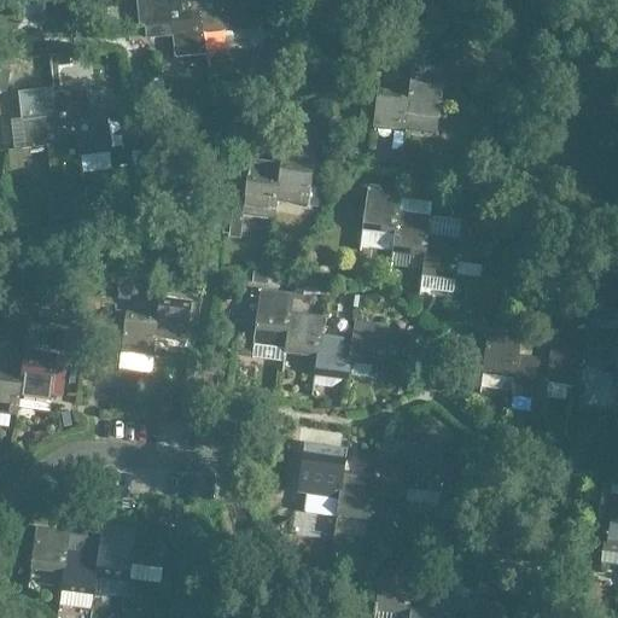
[(180,0),(149,0),(151,27),(175,24),(193,23),(193,13),(182,15),(180,0)]
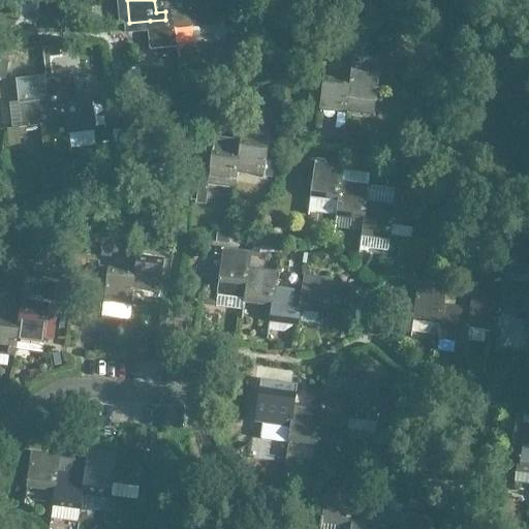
[(189,0),(154,0),(156,12),(165,11),(164,3),(183,1),(190,1),(189,0)]
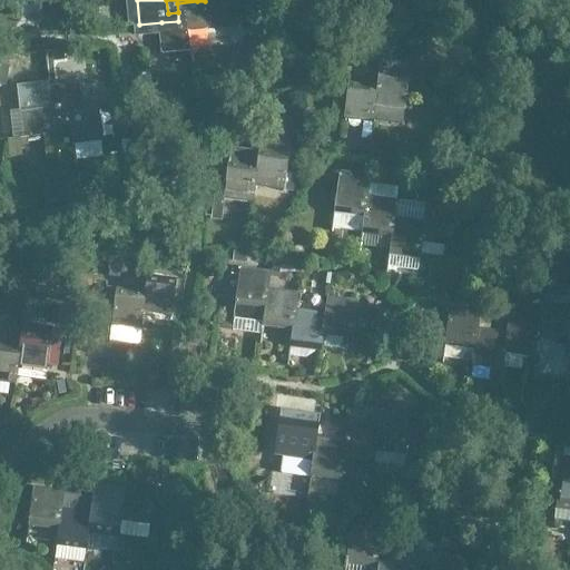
[(197,1),(177,3),(178,12),(187,11),(189,32),(215,30),(237,29),(235,3),(234,0),(213,0),(206,1),(205,1),(197,1)]
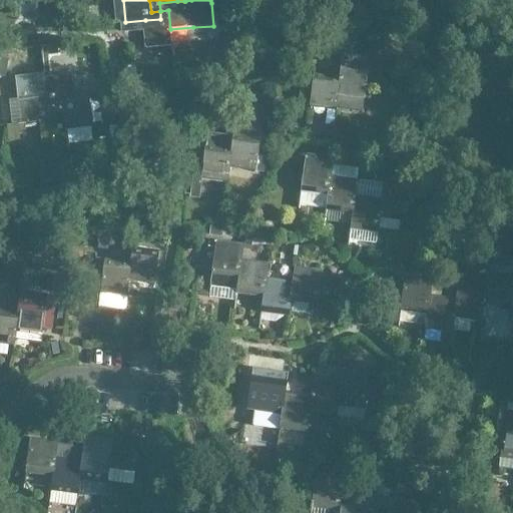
[(125,22),(123,23),(124,36),(139,34),(141,29),(146,29),(147,47),(172,45),(170,29),(168,10),(160,11),(160,19),(145,20),(125,22)]
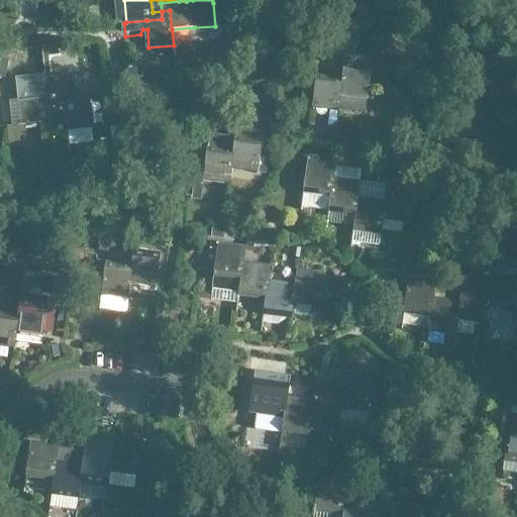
[(59,47),(41,49),(44,78),(52,77),(48,58),(60,57),(59,47)]
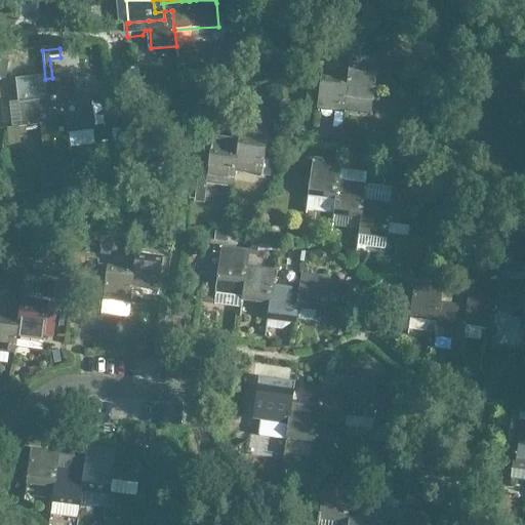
[(347,80),(344,103),(370,107),(370,103),(378,104),(384,70),(349,65),(347,80)]
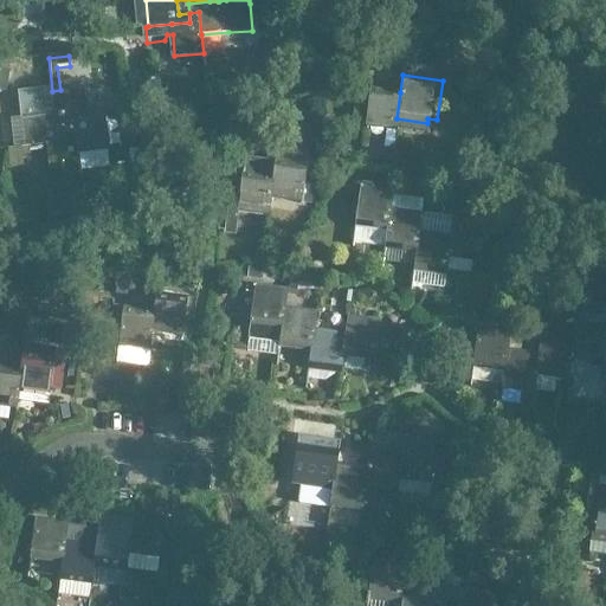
[(366,120),(365,128),(366,128),(385,130),(388,131),(395,131),(395,129),(397,118),(400,92),(369,89),(366,120)]
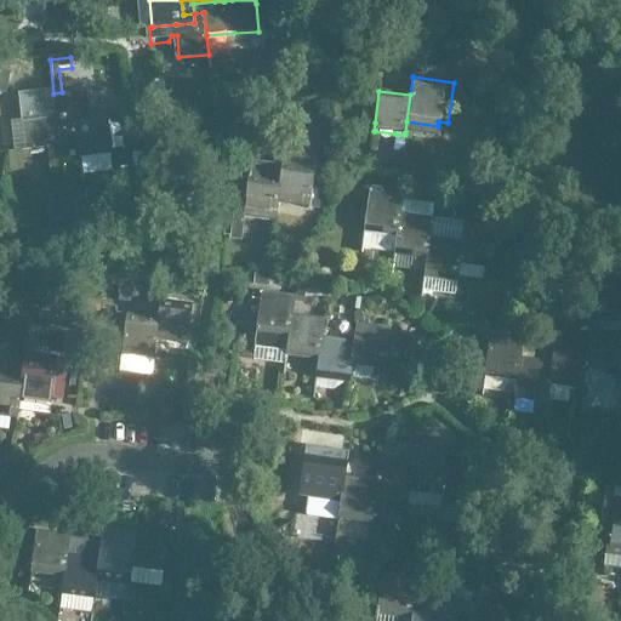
[(86,95),(55,98),(56,119),(58,137),(69,136),(68,125),(90,123),(86,95)]
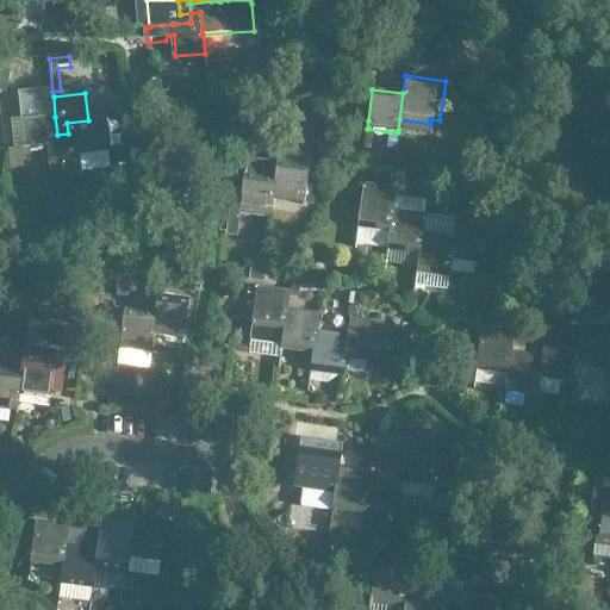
[(55,117),(24,120),(26,149),(50,147),(69,144),(68,134),(57,135),(55,117)]
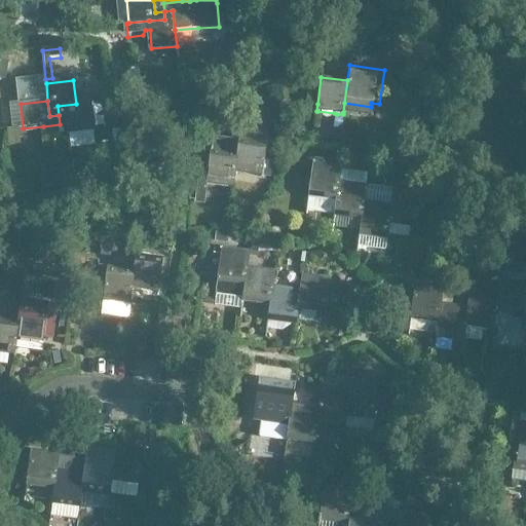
[(108,101),(92,103),(94,112),(109,110),(108,101)]
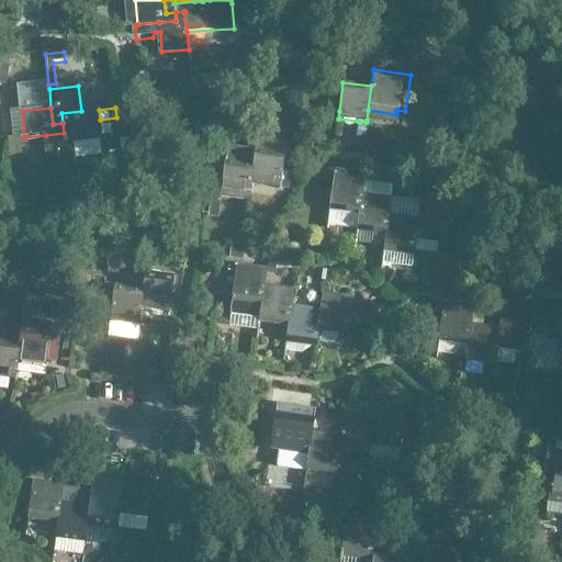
[(81,111),(62,113),(63,123),(71,123),(74,142),(99,139),(97,110),(81,111)]
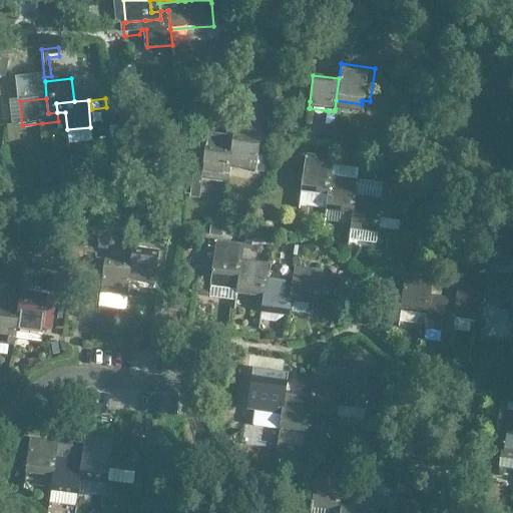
[(58,121),(42,123),(45,149),(69,147),(67,129),(65,112),(57,112),(58,121)]
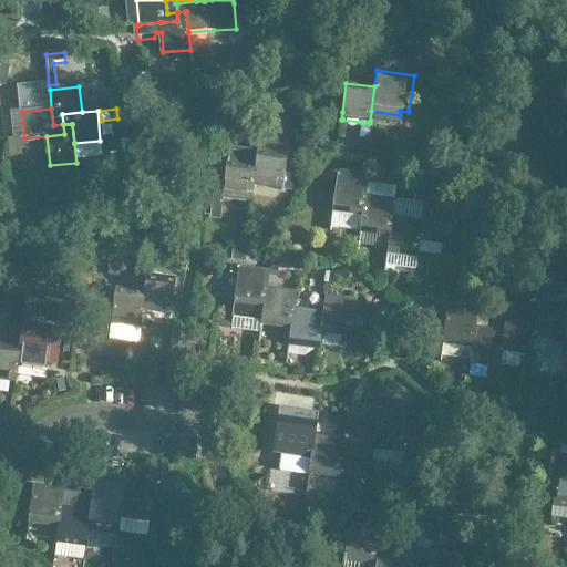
[(228,148),(219,216),(220,216),(223,199),(243,202),(249,203),(251,187),(253,179),(257,152),(228,148)]
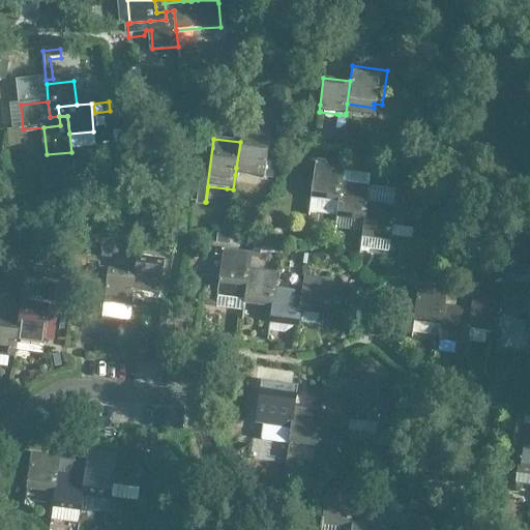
[(236,168),(235,175),(256,177),(272,179),(277,145),(241,140),(240,142),(236,168)]
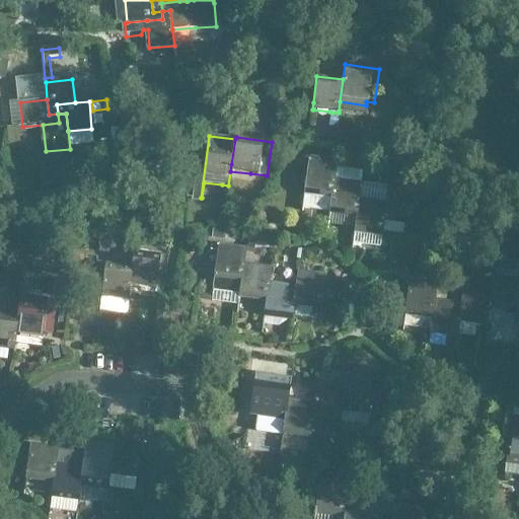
[(308,159),(303,193),(325,196),(331,197),(334,178),(336,163),(308,159)]
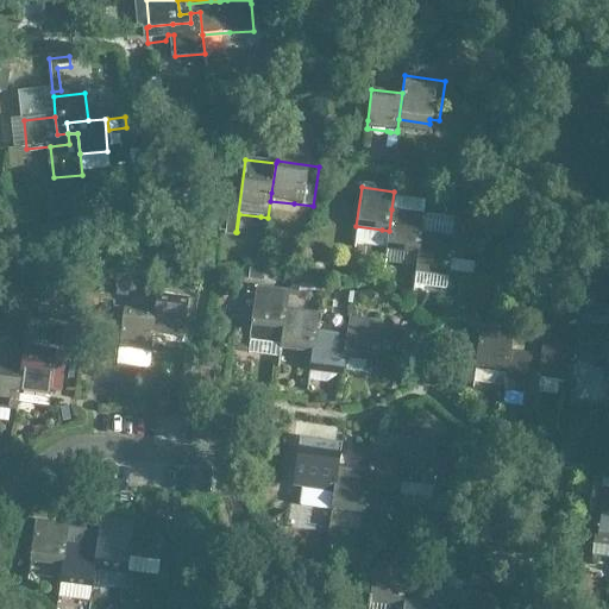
[(389,231),(387,249),(418,252),(421,231),(424,213),(391,209),(389,231)]
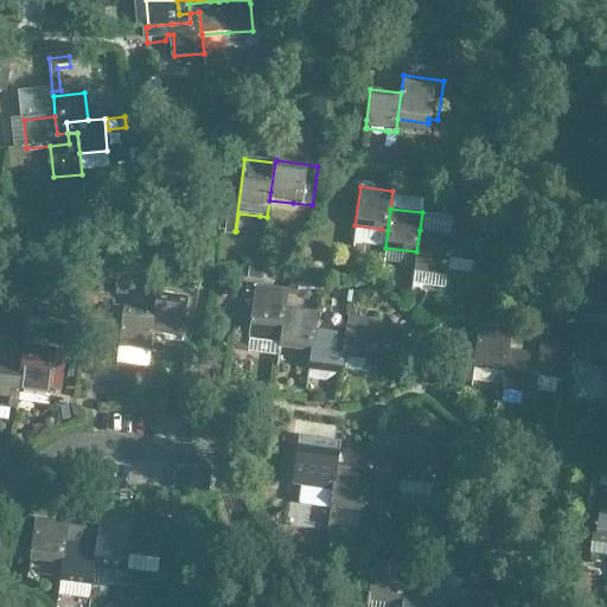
[(451,235),(448,257),(473,261),(480,262),(485,221),(453,217),(451,235)]
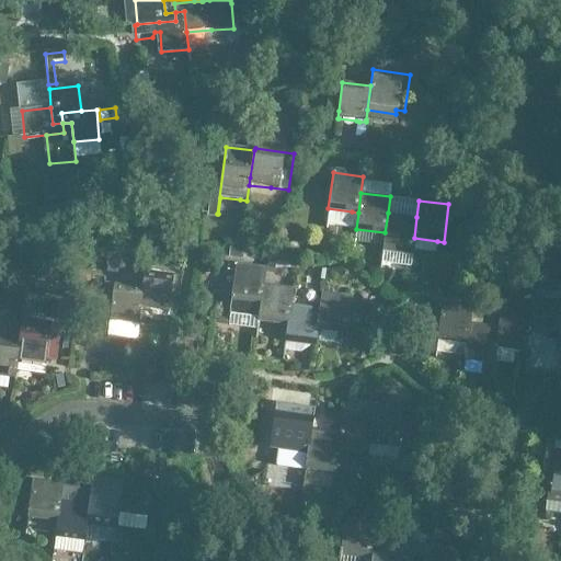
[(384,244),(382,251),(405,254),(412,254),(414,238),(416,217),(388,213),(385,232),(384,244)]
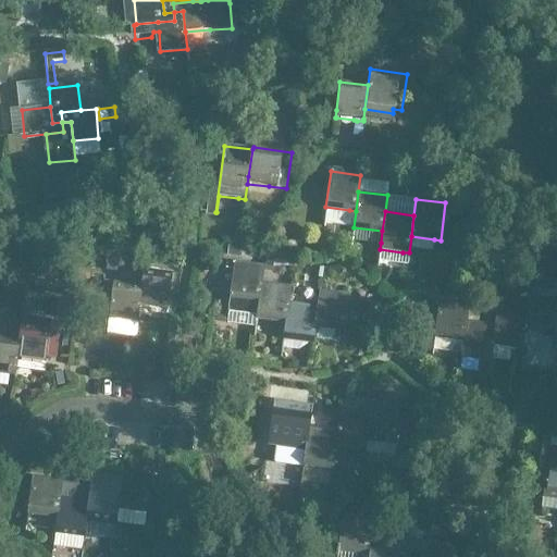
[(234,261),(227,313),(257,318),(257,313),(261,283),(264,264),(234,261)]
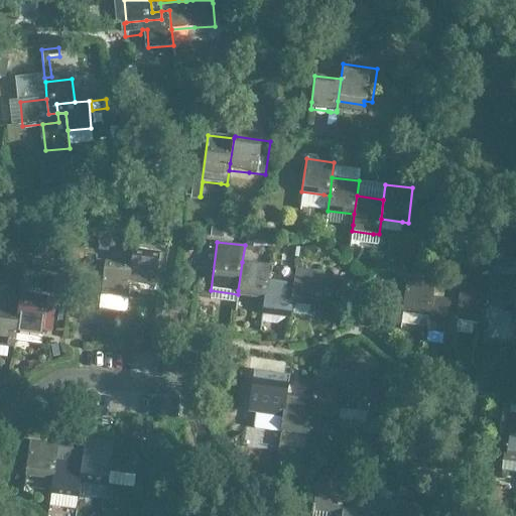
[(131,265),(129,283),(148,286),(155,287),(159,253),(133,250),(131,265)]
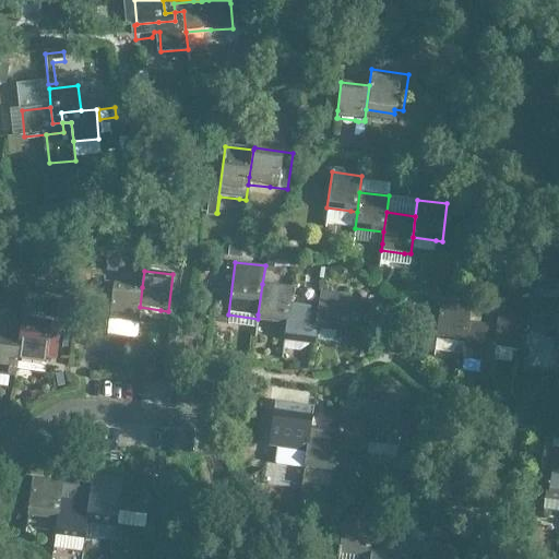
[(114,284),(106,340),(107,340),(110,320),(138,323),(140,307),(142,287),(114,284)]
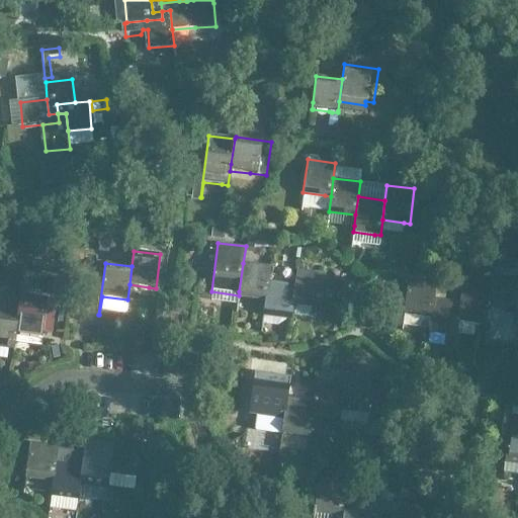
[(239,295),(259,298),(266,299),(268,281),(270,266),(243,263),(239,291),(239,295)]
